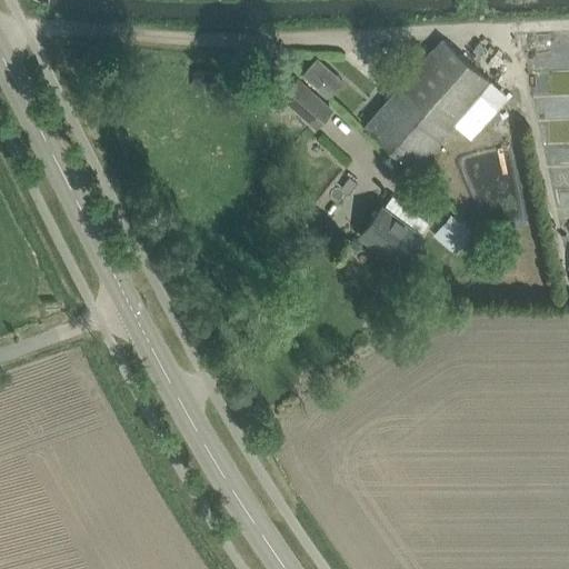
[(447,39),(382,108),(367,125),(413,169),(493,83),(447,39)]
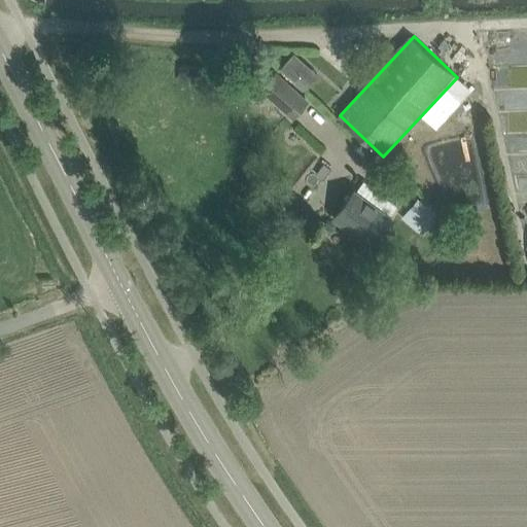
[(307,99),(276,72),(261,89),(291,115),(307,99)]
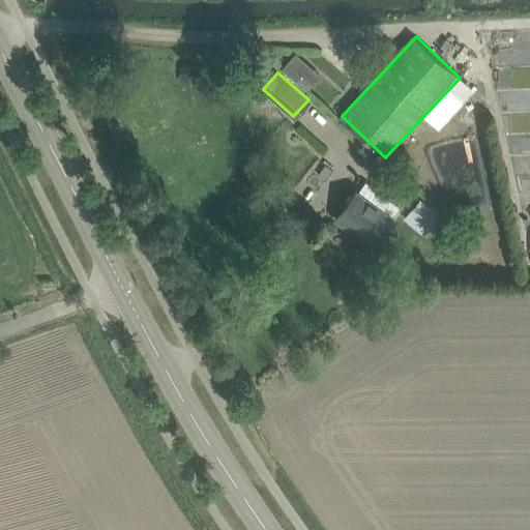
[(365,181),(357,193),(355,192),(335,218),(373,245),(392,218),(390,217),(399,205),(365,181)]
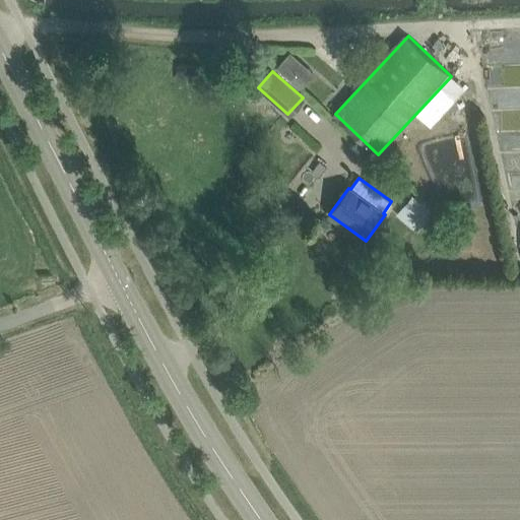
[(396,214),(416,231),(433,210),(412,194),(396,214)]
